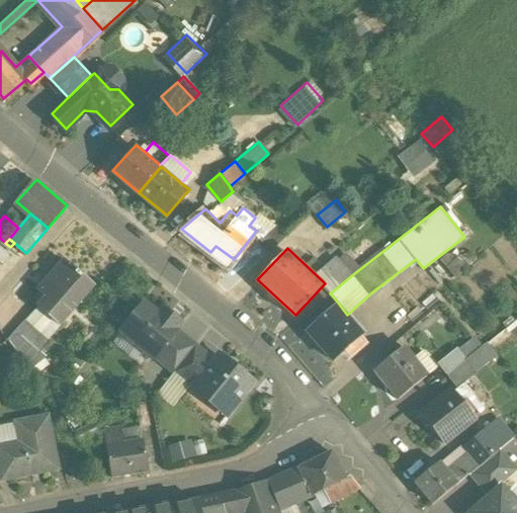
[(65,257),(38,288),(46,294),(38,304),(55,318),(74,295),(80,300),(95,282),(65,257)]
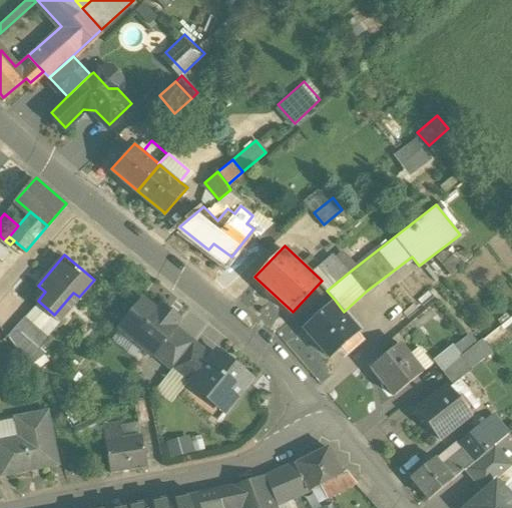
[(337,265),(332,258),(323,265),(328,272),(320,279),(322,281),(320,283),(327,291),(350,272),(341,262),(337,265)]
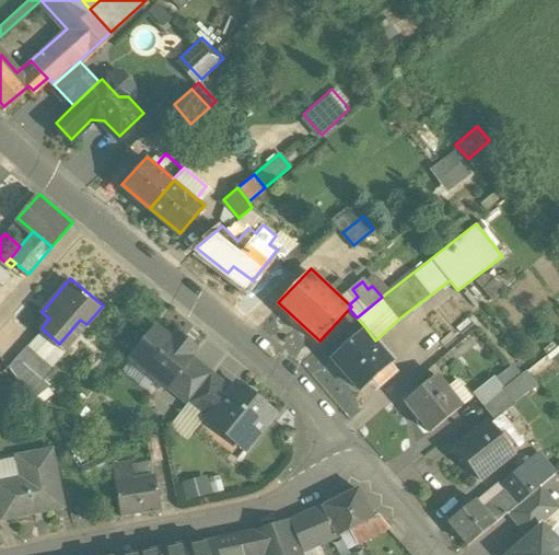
[(158,324),(132,355),(167,383),(191,353),(196,347),(177,332),(173,337),(158,324)]
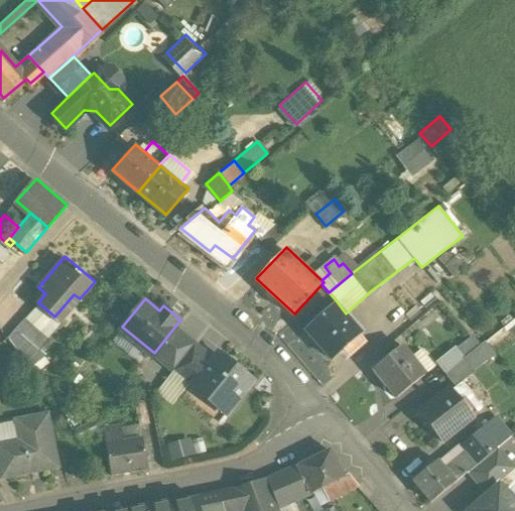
[(337,301),(306,328),(310,332),(309,333),(316,341),(317,340),(333,357),(345,346),(351,352),(365,340),(360,333),(362,331),(346,313),(337,301)]
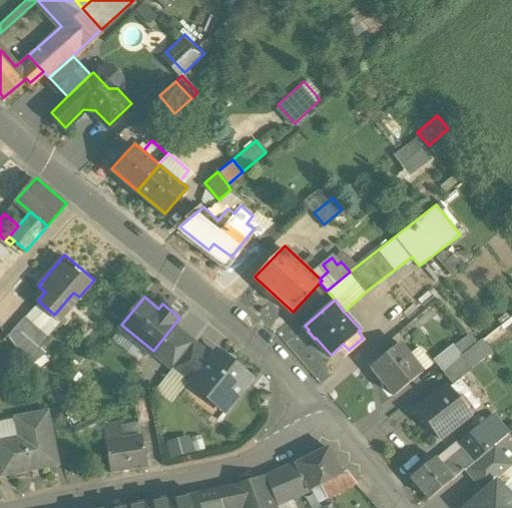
[(51,334),(27,312),(8,334),(29,363),(47,350),(41,345),(51,334)]
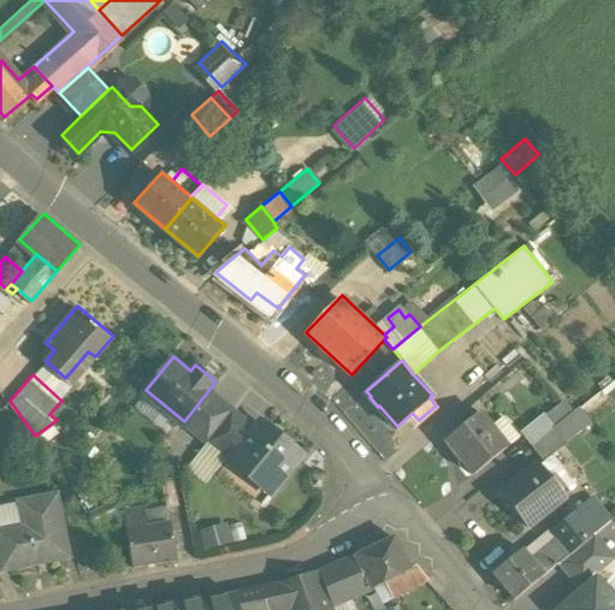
[(234,406),(211,388),(184,421),(207,439),(234,406)]
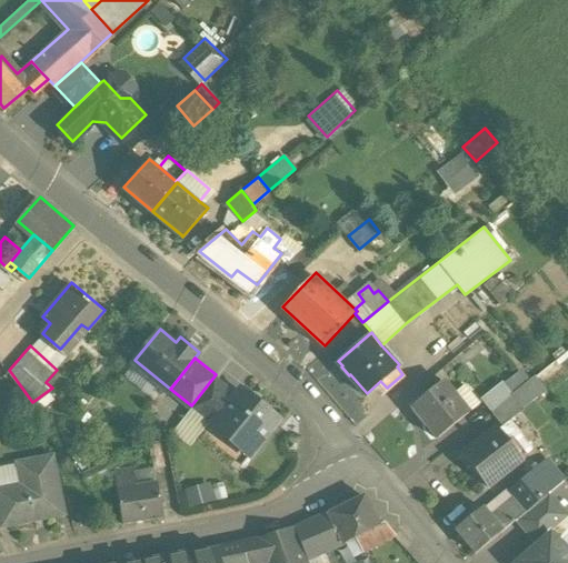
[(216,374),(191,405),(211,422),(236,392),(216,374)]
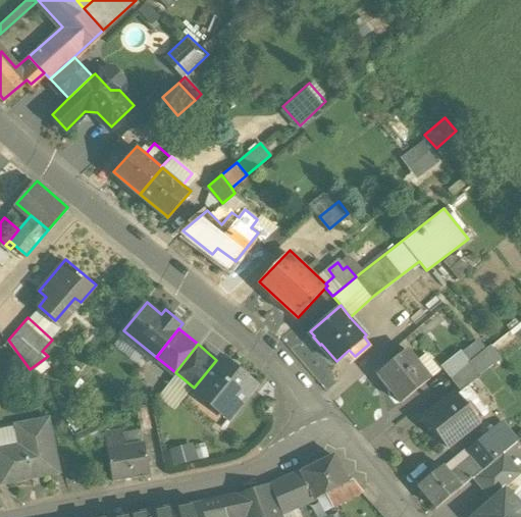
[(430,376),(408,348),(381,368),(393,381),(388,384),(401,400),(430,376)]
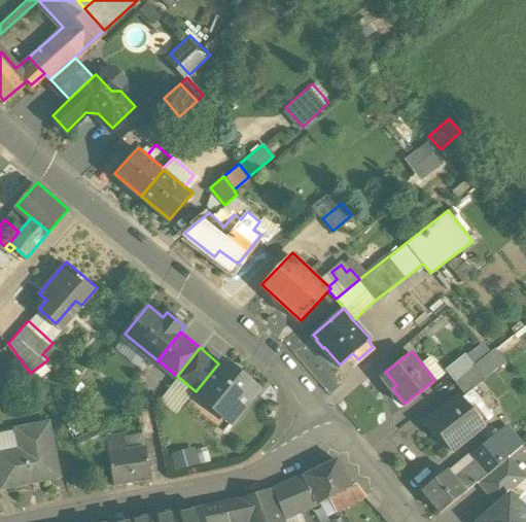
[(465,351),(446,368),(455,379),(475,363),(465,351)]
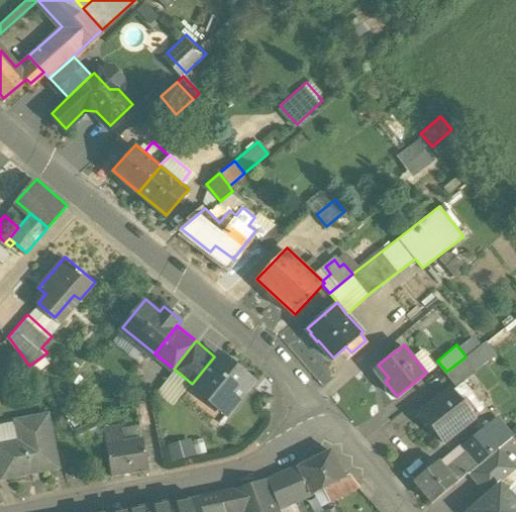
[(235,367),(218,352),(214,356),(192,384),(195,386),(196,386),(209,396),(208,397),(227,412),(252,381),(250,380),(250,373),(242,367),(235,367)]
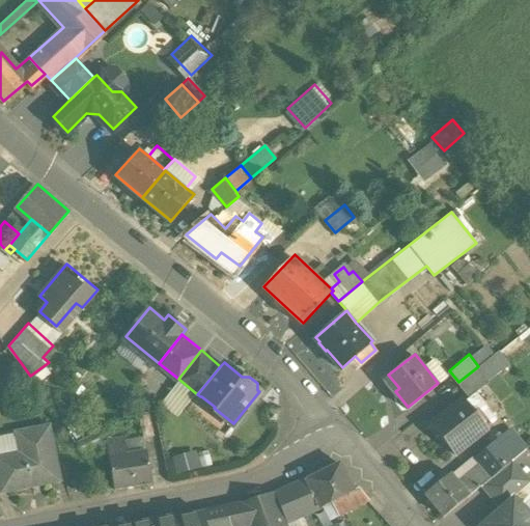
[(478,366),(458,382),(469,394),(489,379),(478,366)]
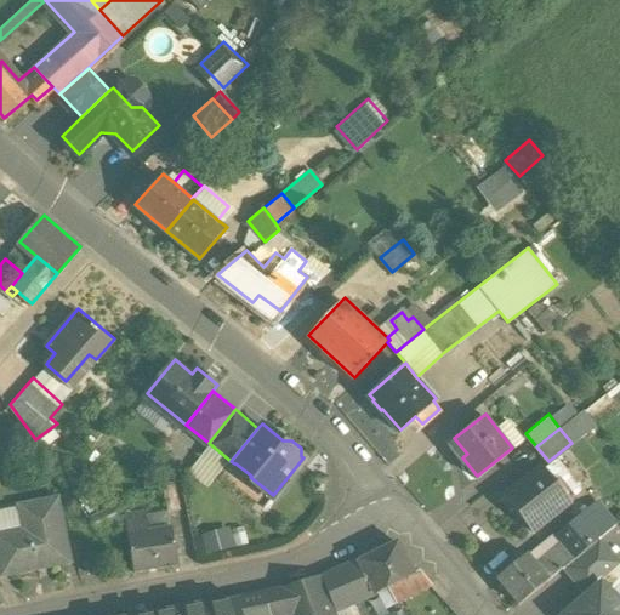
[(542,465),(505,495),(532,529),(569,499),(542,465)]
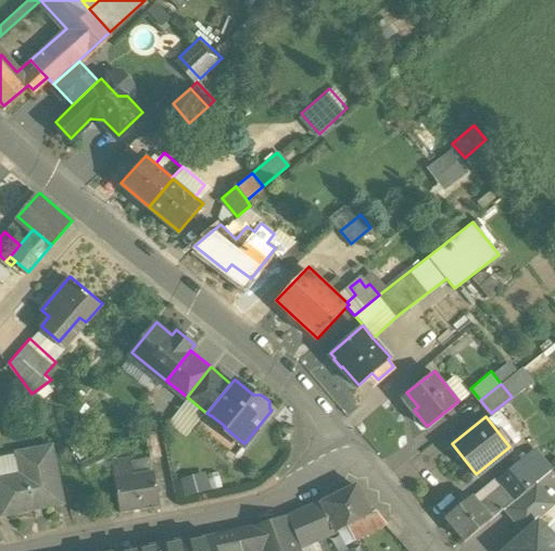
[(23,473),(0,477),(0,498),(2,512),(62,500),(51,446),(19,452),(23,473)]
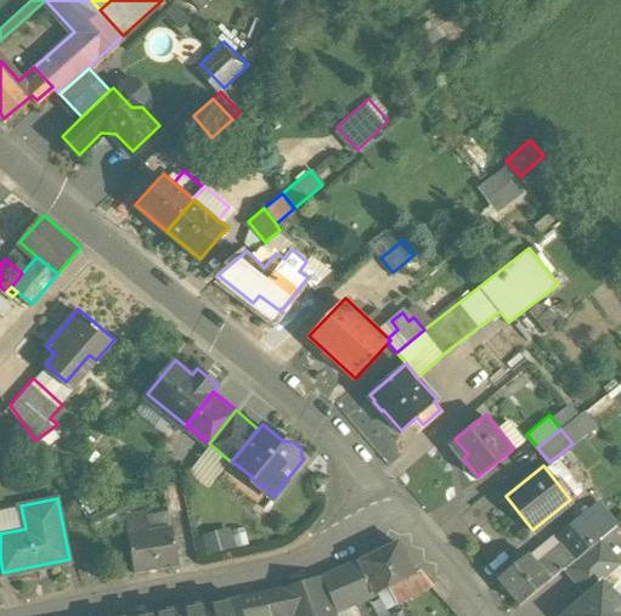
[(597,498),(555,533),(559,538),(563,542),(574,558),(600,536),(616,523),(597,498)]
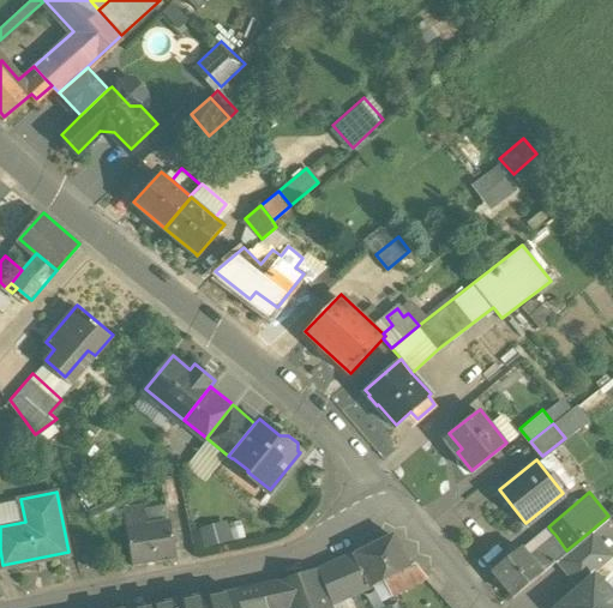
[(146,504),(125,510),(127,530),(149,524),(146,504)]
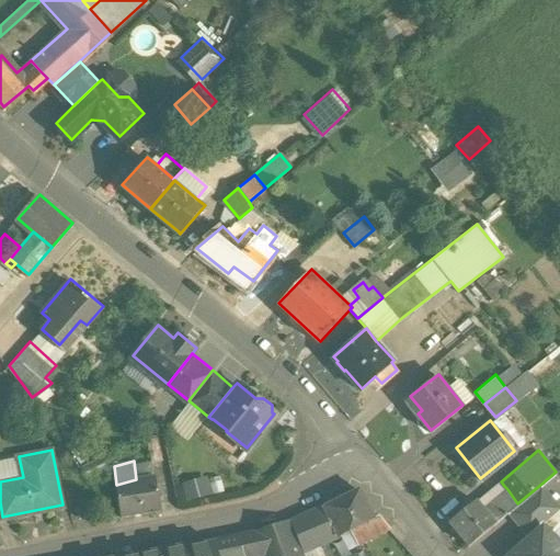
[(218,471),(183,480),(187,498),(223,488),(218,471)]
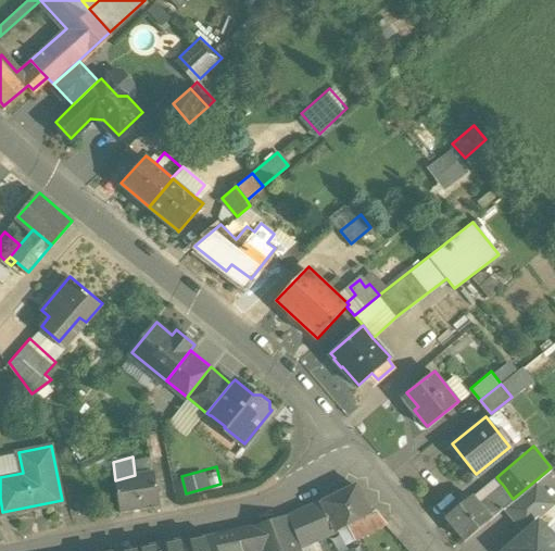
[(135,475),(115,480),(120,510),(159,503),(153,470),(135,475)]
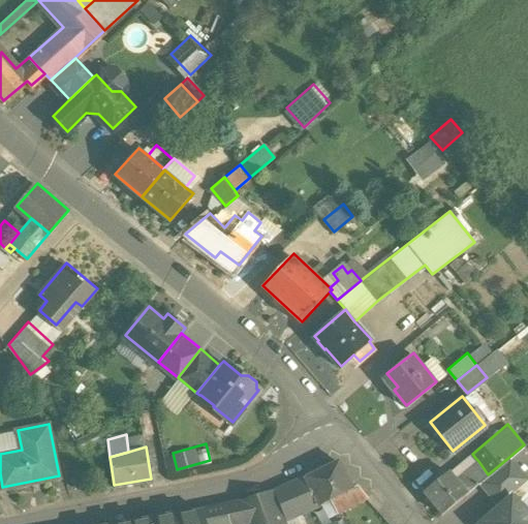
[(488,474),(479,482),(499,504),(513,493),(520,501),(527,494),(527,478),(510,456),(488,474)]
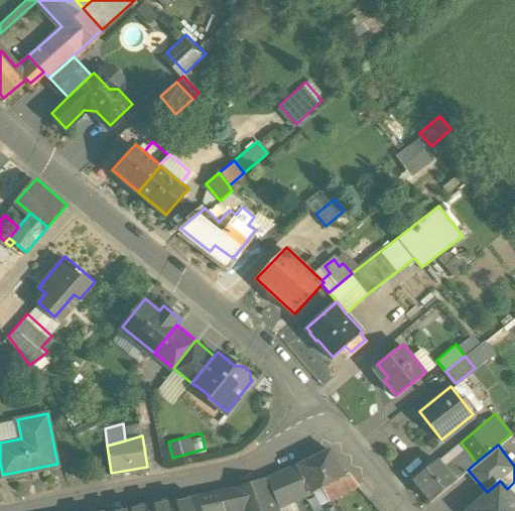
[(331,446),(298,464),(311,491),(323,486),(345,475),(345,474),(331,446)]
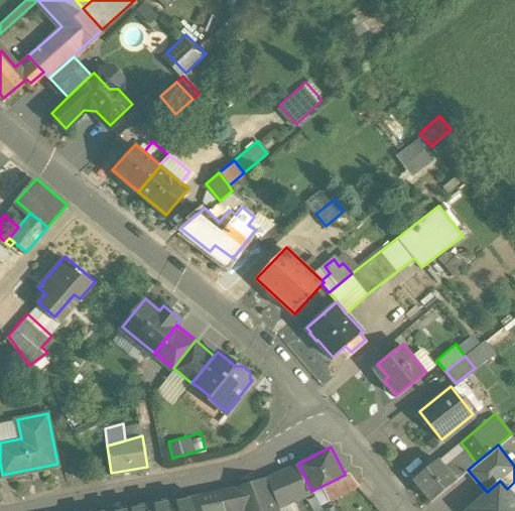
[(467,450),(445,467),(438,458),(414,478),(432,499),(468,470),(476,463),(467,450)]
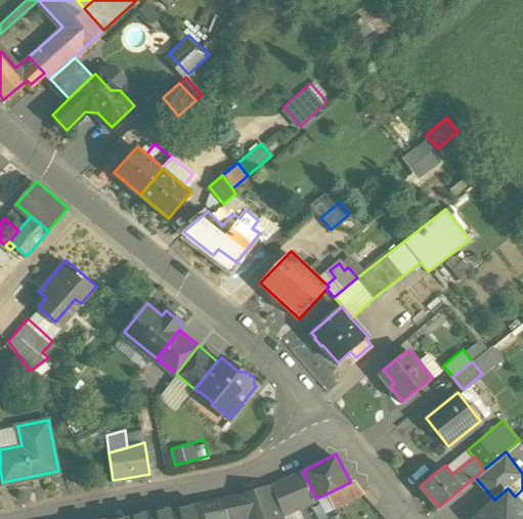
[(303,471),(271,484),(284,513),(316,499),(303,471)]
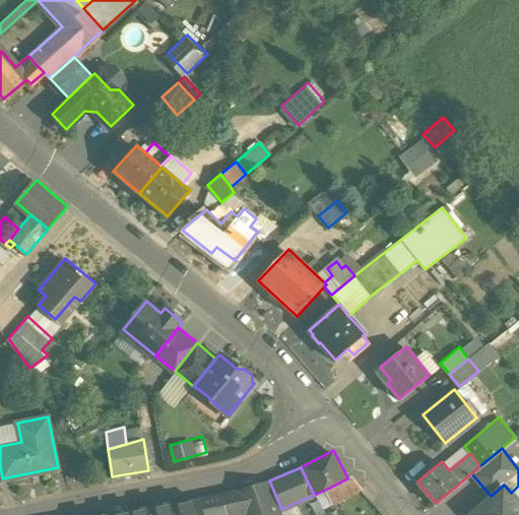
[(347,478),(325,490),(332,502),(362,487),(351,474),(347,477),(347,478)]
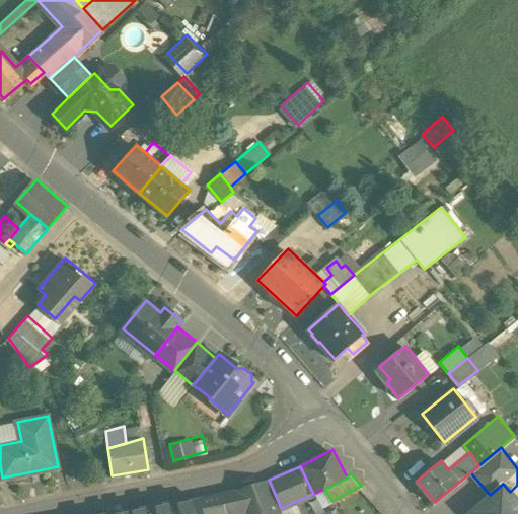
[(280,513),(268,480),(236,491),(244,513),(280,513)]
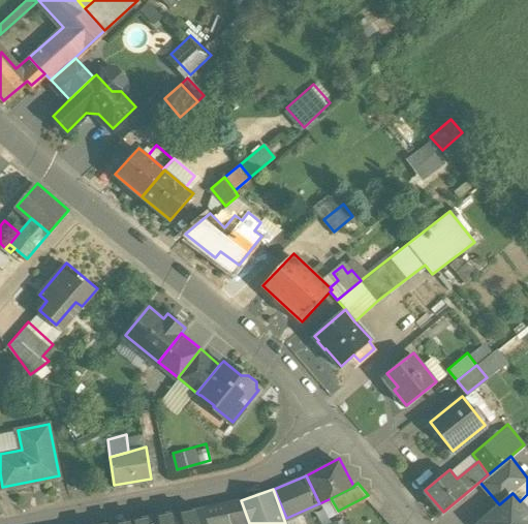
[(477,523),(527,523),(527,511),(520,501),(513,493),(499,504),(477,523)]
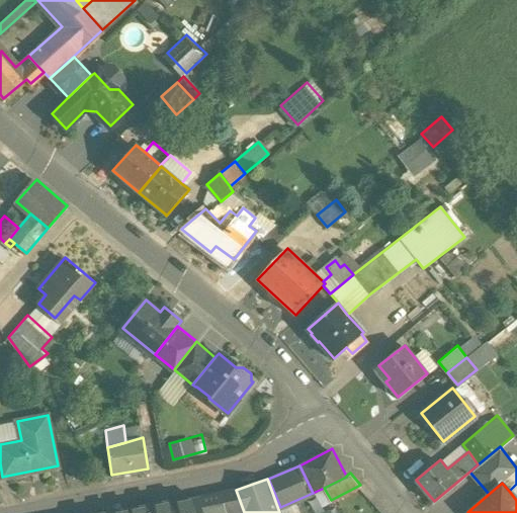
[(226,512),(221,493),(200,497),(204,512),(226,512)]
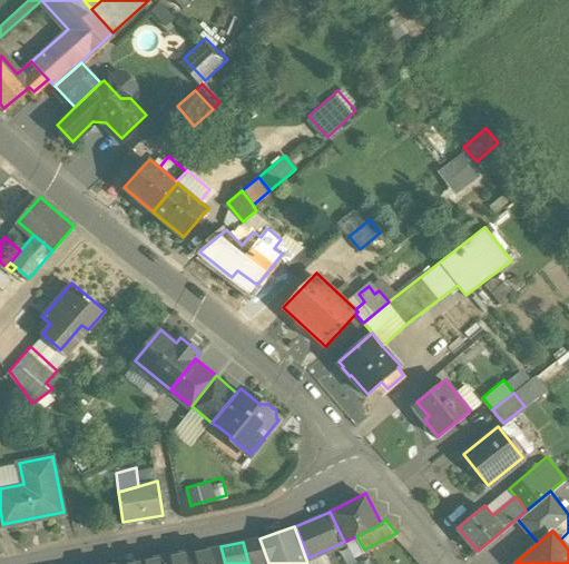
[(223,563),(218,546),(185,553),(188,563),(223,563)]
